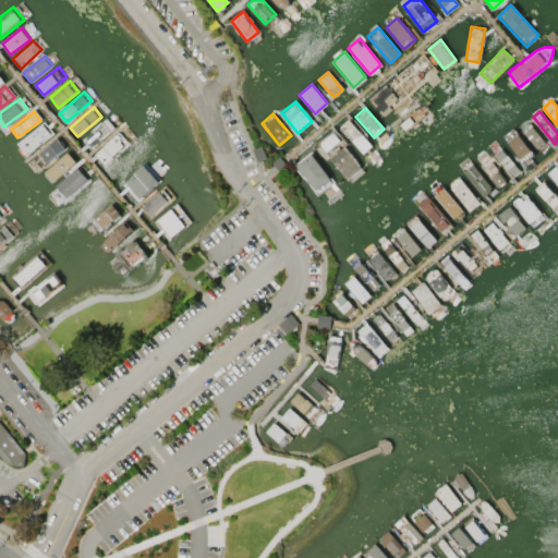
[(107,117),(116,126),(89,148),(82,140),(107,117)]
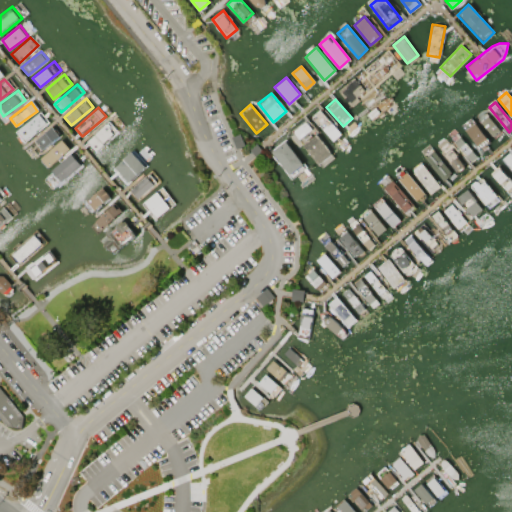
[(319,109),(311,117),(333,141),(341,133),(319,109)]
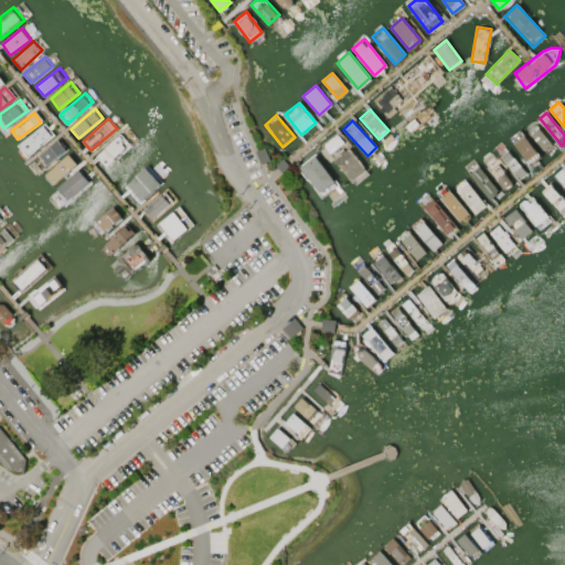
[(41,123),(52,135),(24,157),(14,145),(41,123)]
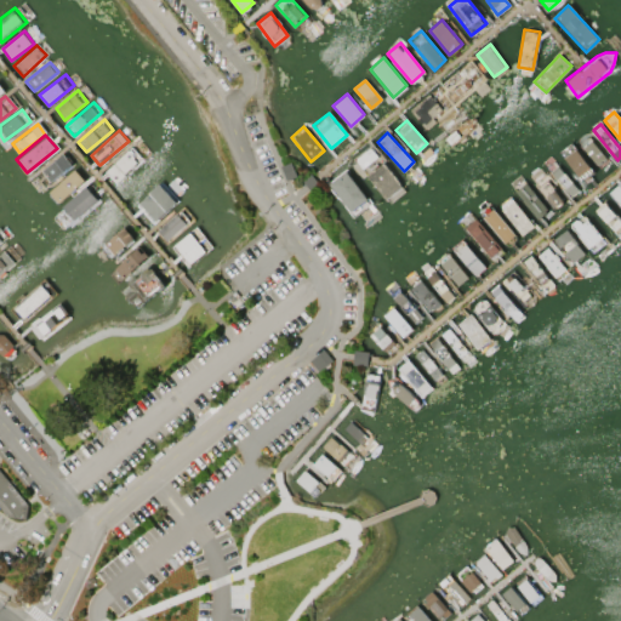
[(590,136),(580,143),(599,166),(608,159),(590,136)]
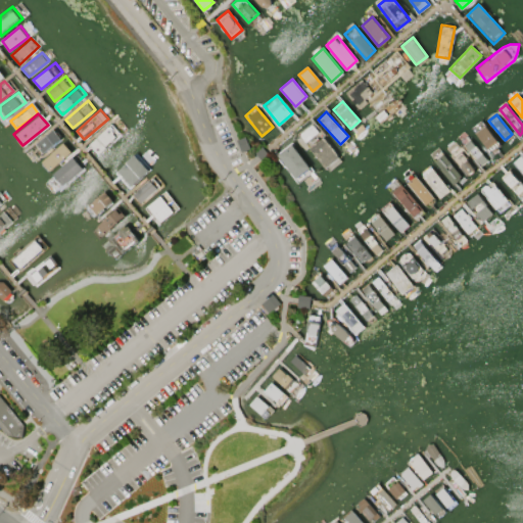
[(114,121),(124,131),(97,154),(88,145),(114,121)]
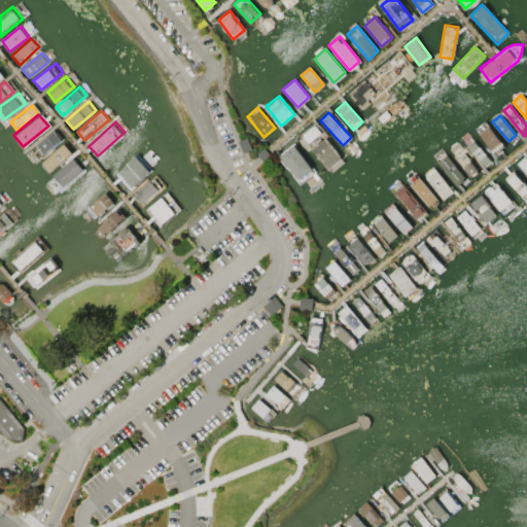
[(314,124),(300,136),(327,170),(342,157),(314,124)]
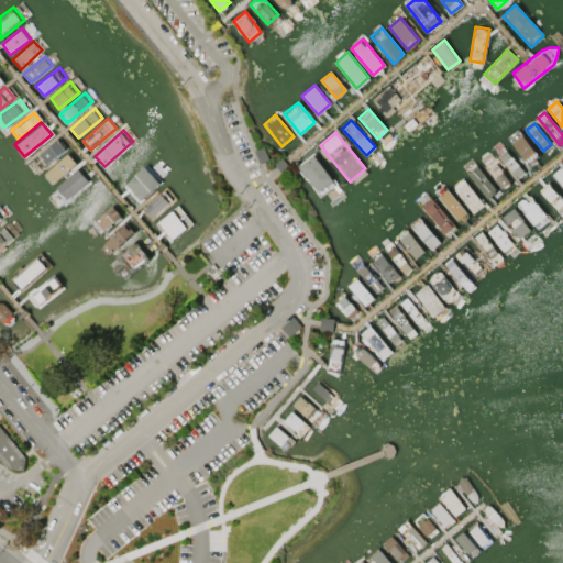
[(521,134),(512,142),(529,163),(538,155),(521,134)]
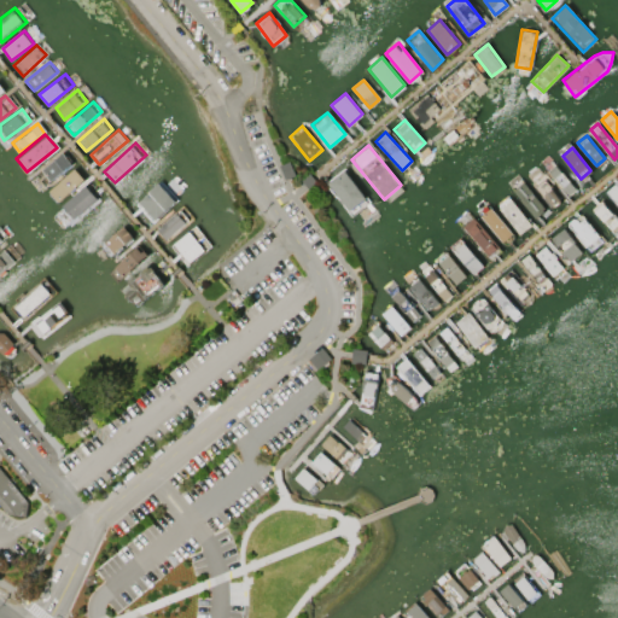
[(63,153),(73,164),(47,184),(38,173),(63,153)]
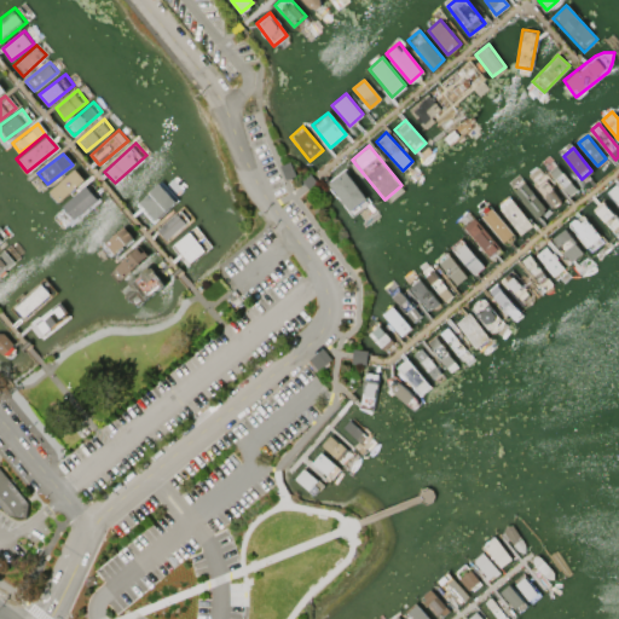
[(555,163),(548,169),(570,195),(577,189),(555,163)]
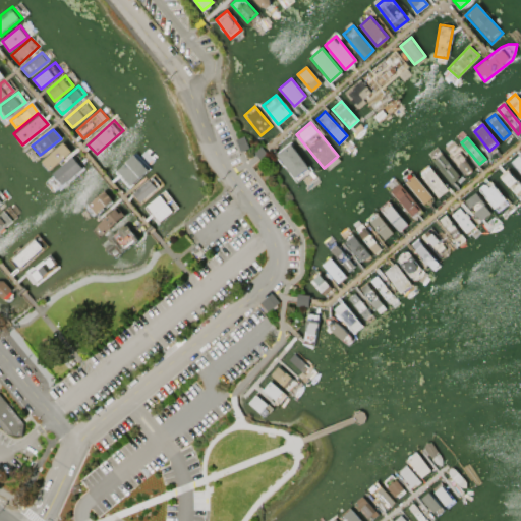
[(61,141),(70,152),(49,171),(40,162),(61,141)]
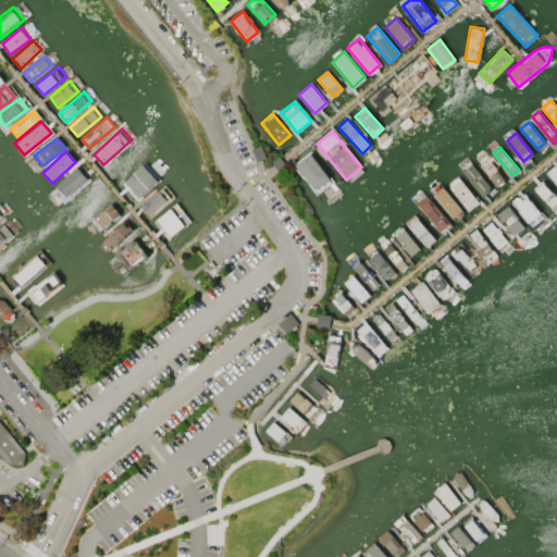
[(308,151),(292,165),(317,195),(333,181),(308,151)]
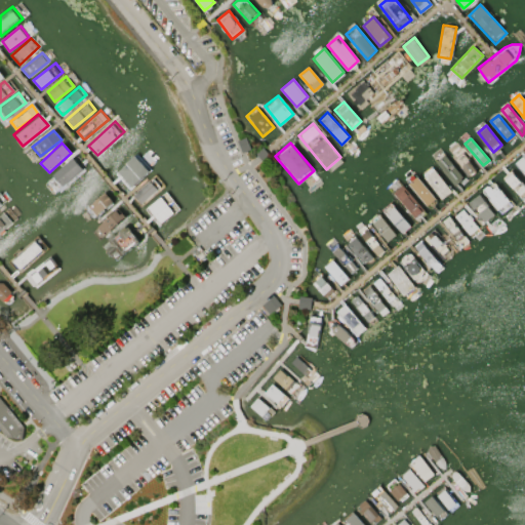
[(460,148),(451,154),(468,177),(477,171),(460,148)]
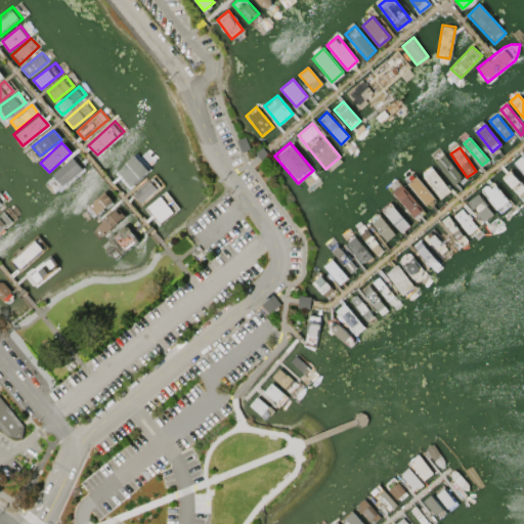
[(442,153),(434,160),(453,184),(463,177),(442,153)]
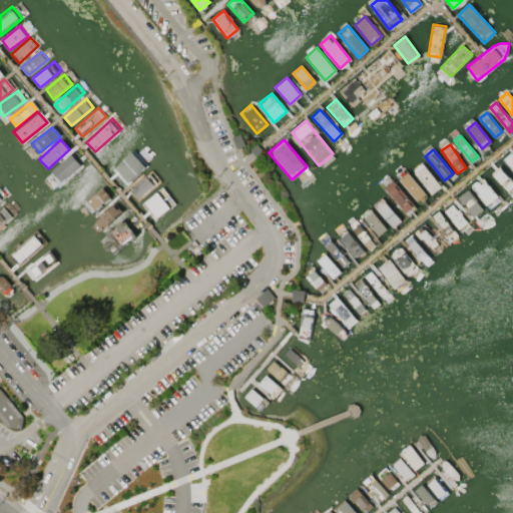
[(512,151),(511,149),(502,158),(512,169),(512,151)]
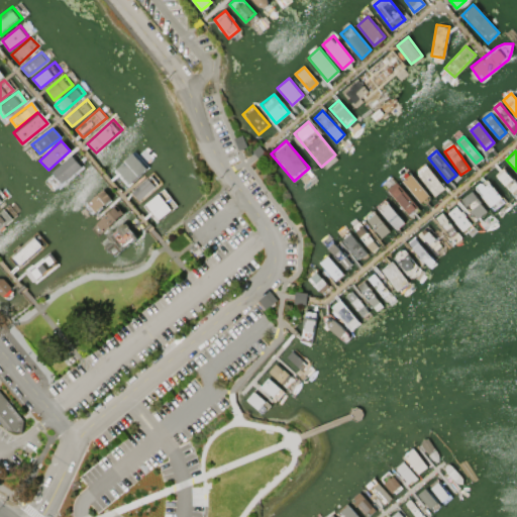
[(134,152),(149,169),(129,187),(114,171),(134,152)]
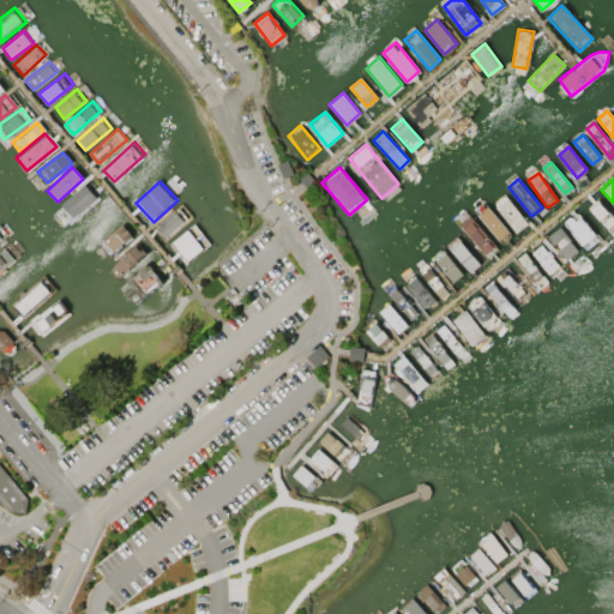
[(84,185),(97,198),(72,222),(59,208),(84,185)]
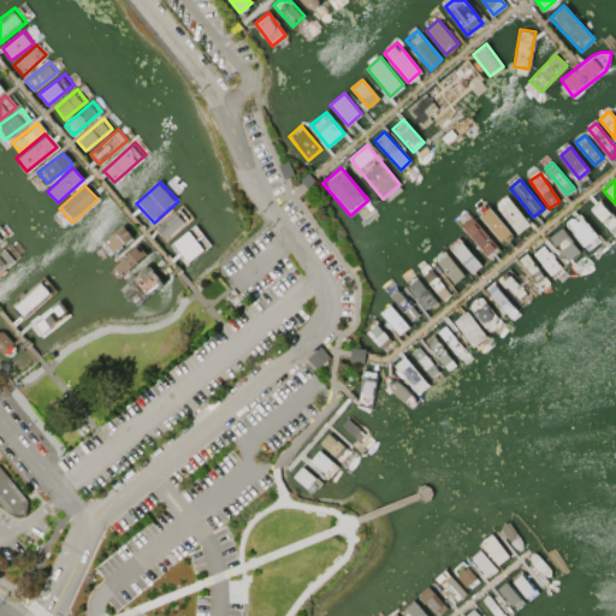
[(509,197),(497,207),(517,234),(529,224),(509,197)]
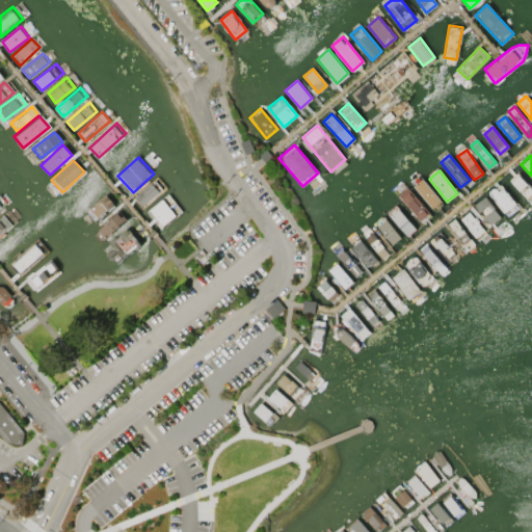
[(531,187),(519,173),(510,180),(530,202),(531,200),(531,187)]
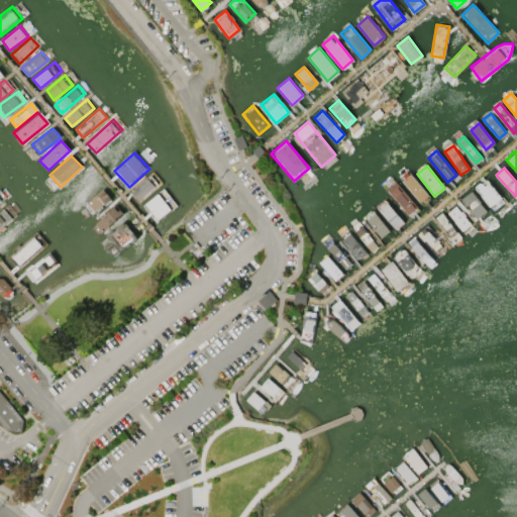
[(411,174),(402,181),(421,203),(429,197),(411,174)]
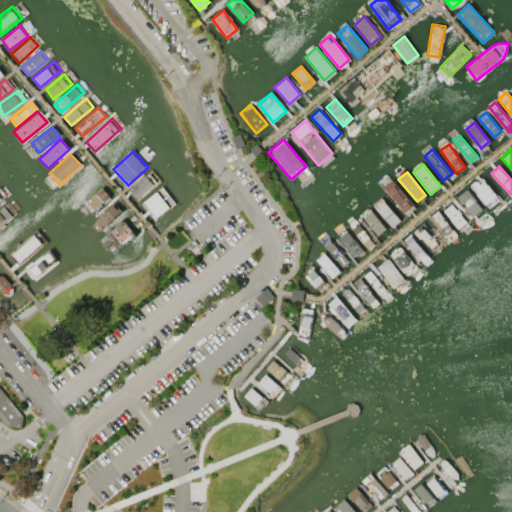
[(150,174),(158,184),(137,201),(129,191),(150,174)]
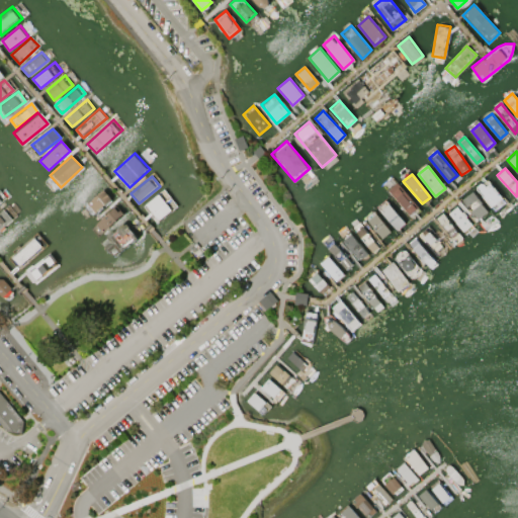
[(487,178),(477,187),(495,209),(505,200),(487,178)]
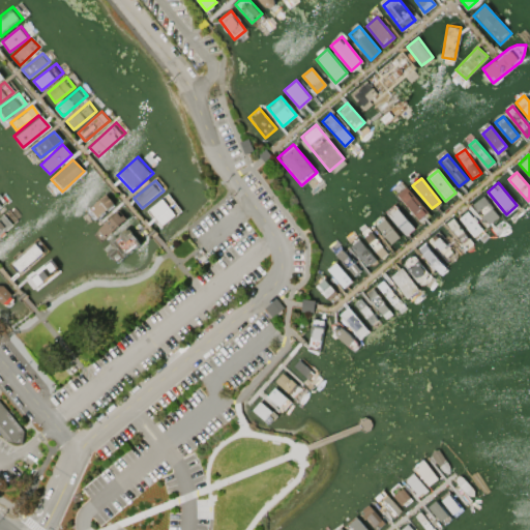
[(405,186),(395,194),(418,222),(428,213),(405,186)]
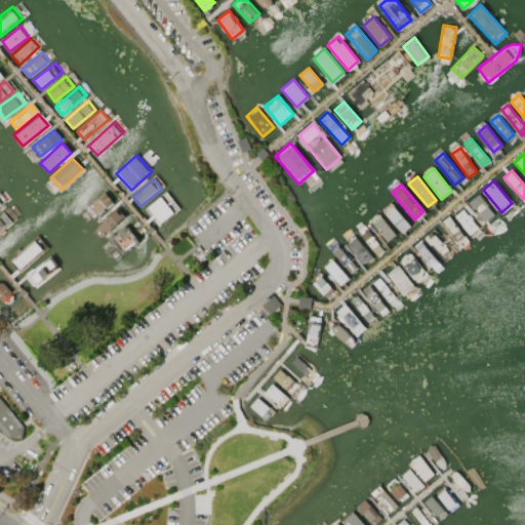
[(105,191),(114,201),(94,219),(85,208),(105,191)]
